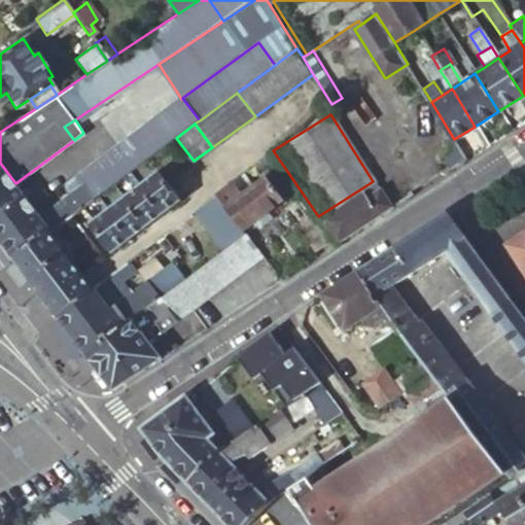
[(0,242),(12,258),(48,231),(50,230),(39,215),(15,183),(0,163),(0,242)]
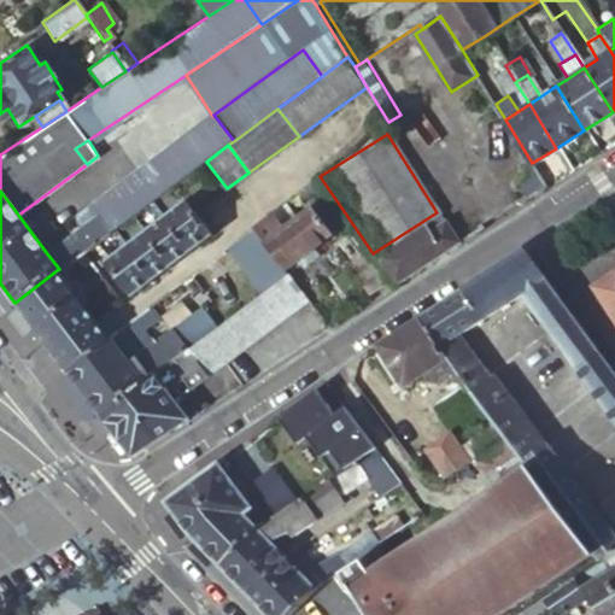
[(163,215),(189,250),(210,234),(183,199),(163,215)]
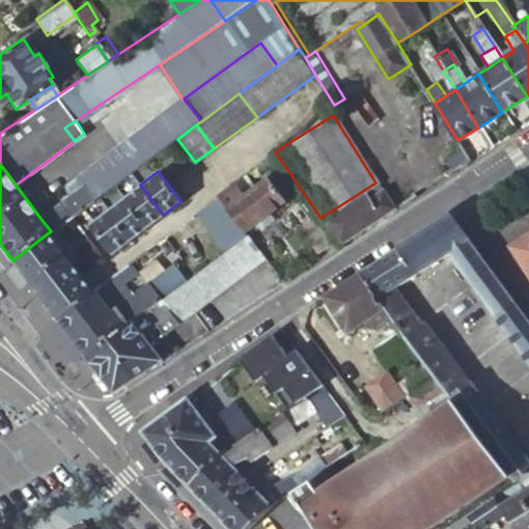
[(140,185),(133,175),(122,183),(131,192),(140,185)]
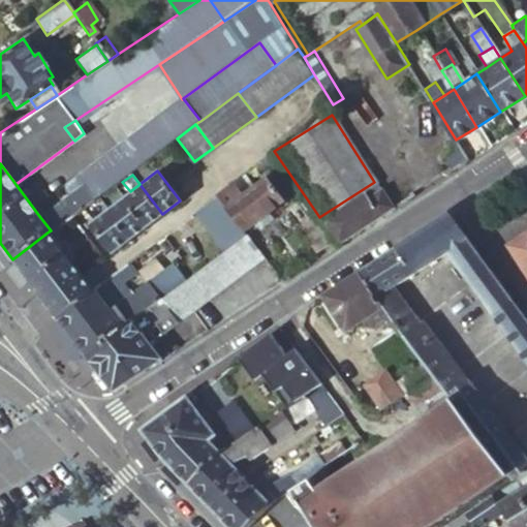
[(226,208),(242,229),(256,219),(268,212),(284,199),(269,177),(250,190),(249,188),(242,193),(234,182),(217,194),(226,208)]
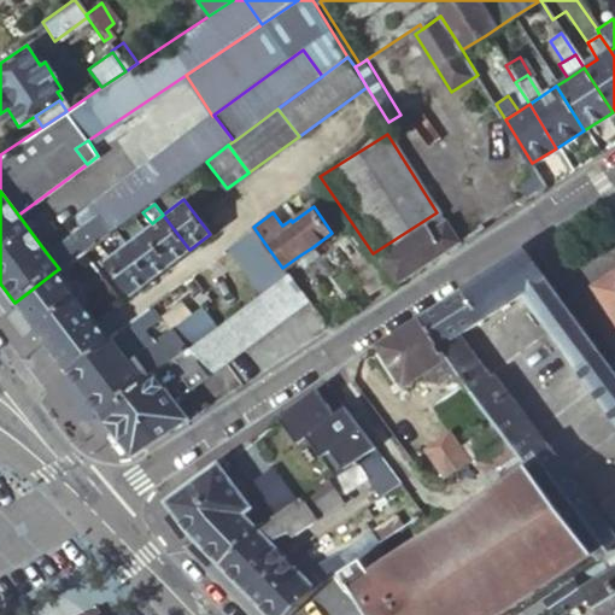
[(291,220),(280,206),(273,212),(282,226),(291,220)]
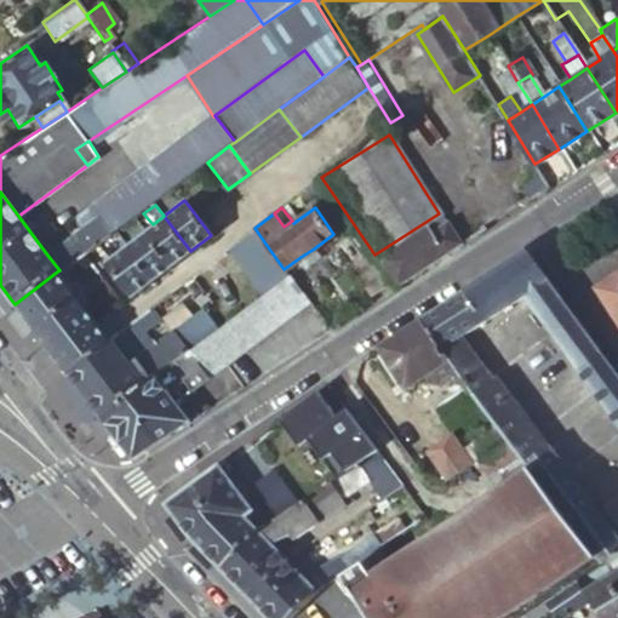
[(153,224),(143,232),(170,267),(190,251),(164,216),(153,224)]
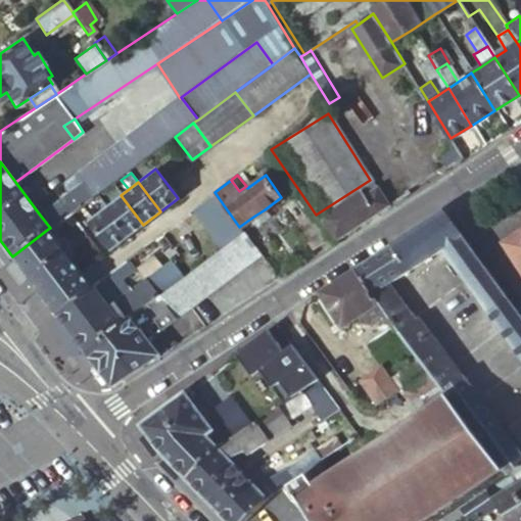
[(332,242),(388,205),(376,186),(363,194),(359,189),(316,217),(332,242)]
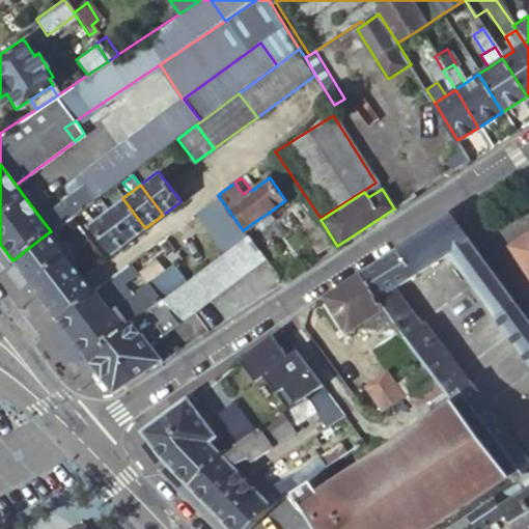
[(117,190),(101,203),(106,211),(122,198),(117,190)]
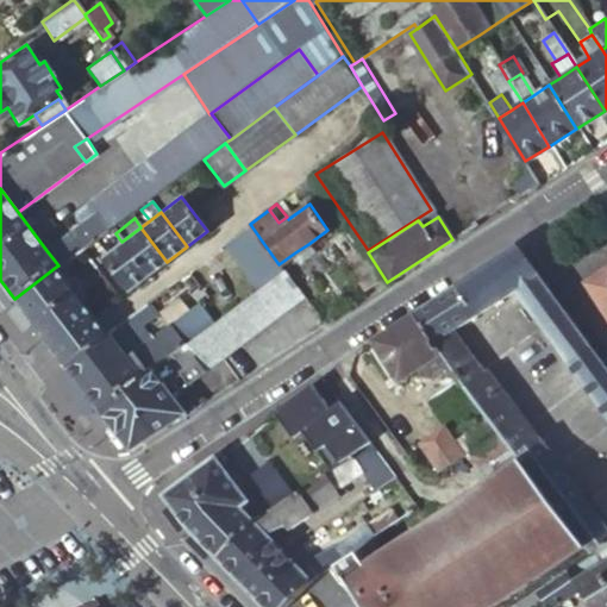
[(261,239),(250,224),(226,242),(237,256),(238,256),(261,239)]
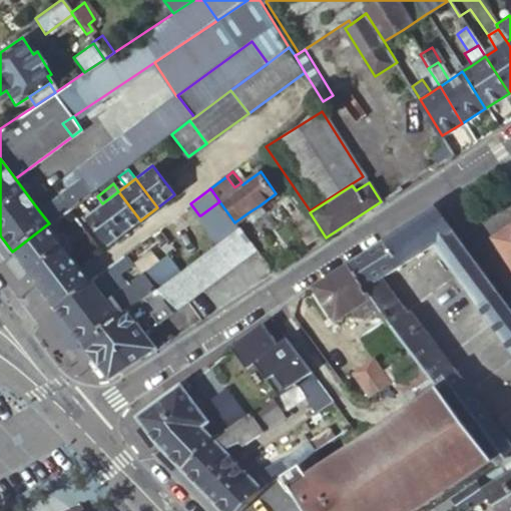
[(118,191),(102,203),(124,232),(140,220),(118,191)]
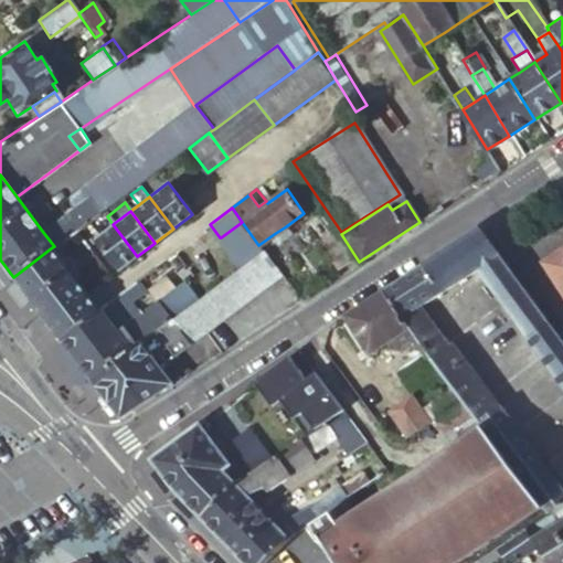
[(113,224),(107,216),(93,226),(99,235),(113,224)]
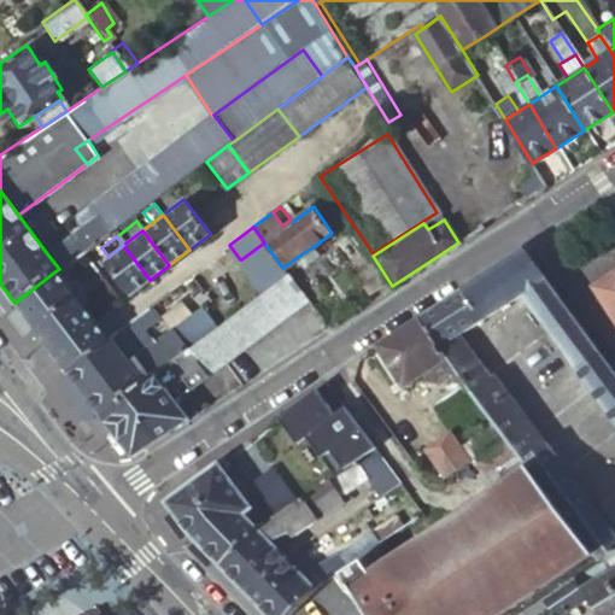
[(241,259),(263,291),(286,274),(282,268),(264,242),(241,259)]
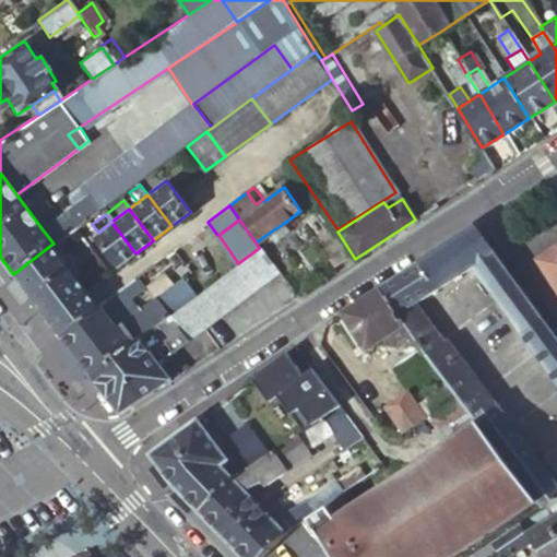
[(94,235),(118,268),(135,253),(111,222),(98,233),(94,235)]
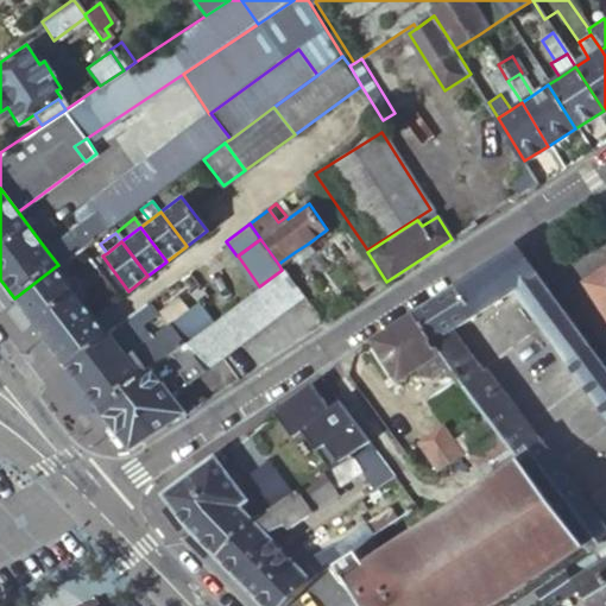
[(314,252),(308,244),(295,252),(301,262),(314,252)]
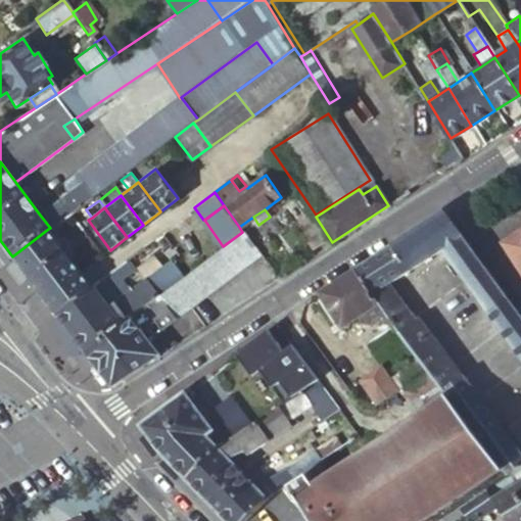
[(392,245),(409,271),(415,267),(421,264),(440,251),(450,263),(465,286),(487,270),(471,247),(447,216),(444,210),(405,237),(398,241),(392,245)]
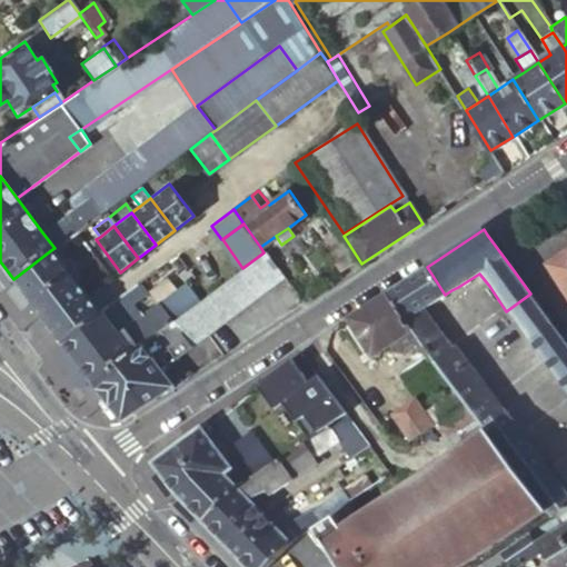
[(339,272),(355,262),(336,235),(320,246),(339,272)]
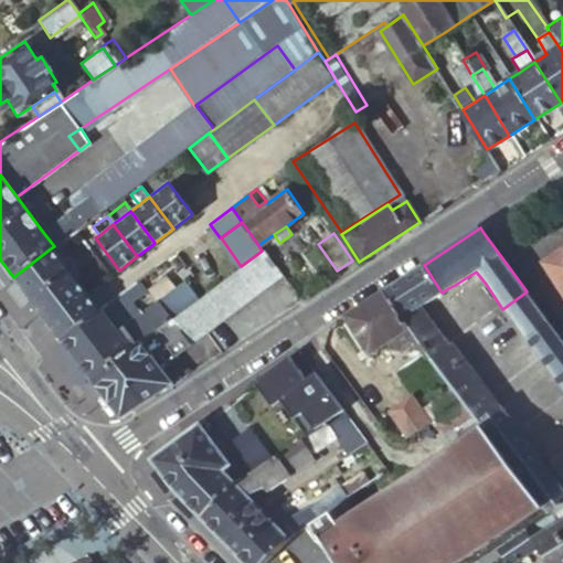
[(88,246),(77,254),(83,261),(93,253),(88,246)]
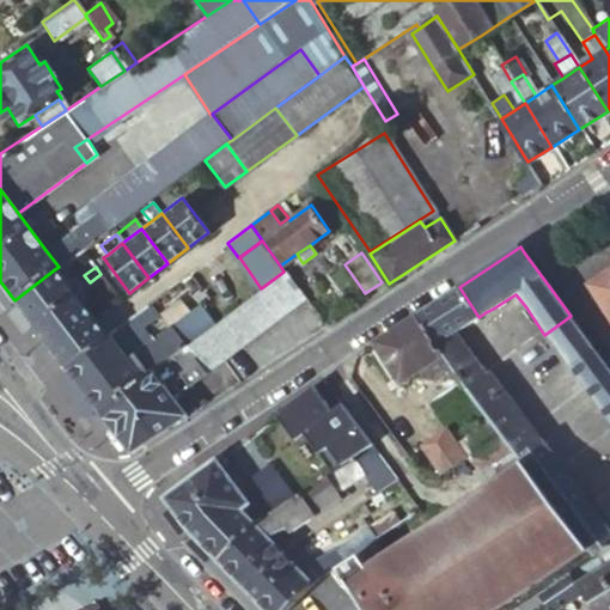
[(56,268),(14,300),(35,325),(75,293),(68,285),(56,268)]
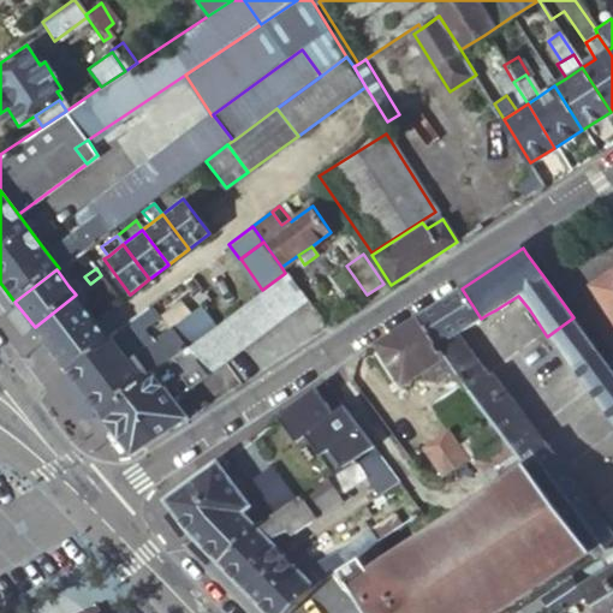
[(262,290),(200,335),(220,363),(304,299),(285,273),(262,290)]
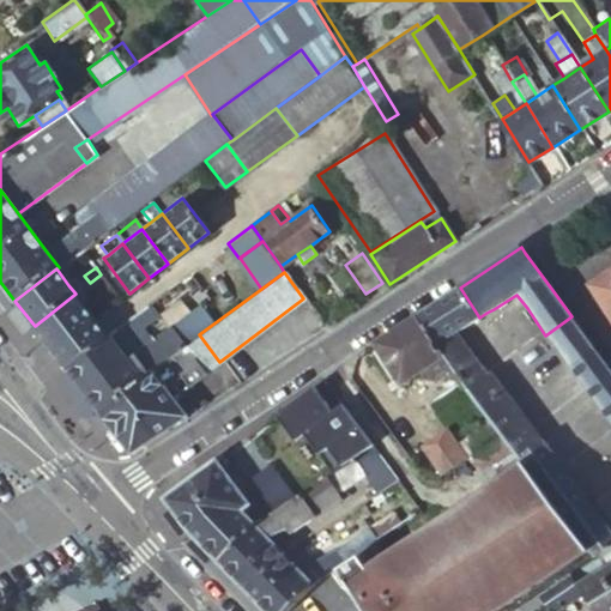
[(68,285),(76,294),(83,288),(90,283),(84,276),(83,273),(68,285)]
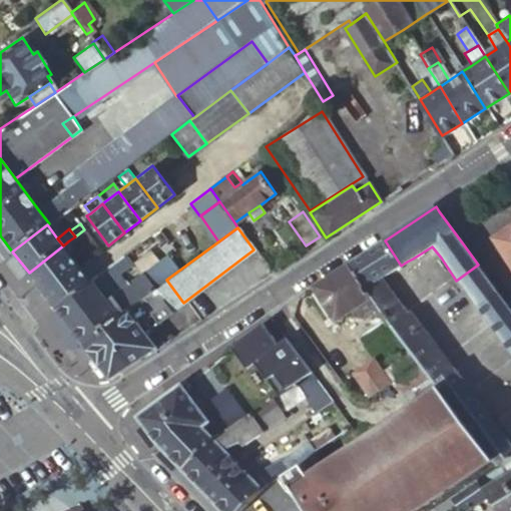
[(84,229),(75,236),(78,241),(88,234),(84,229)]
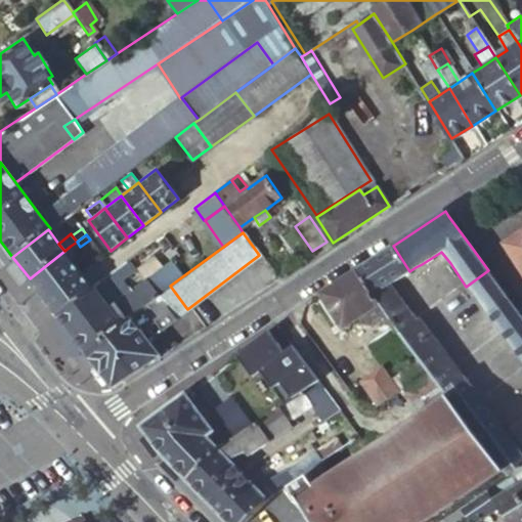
[(521,234),(506,246),(521,269),(521,234)]
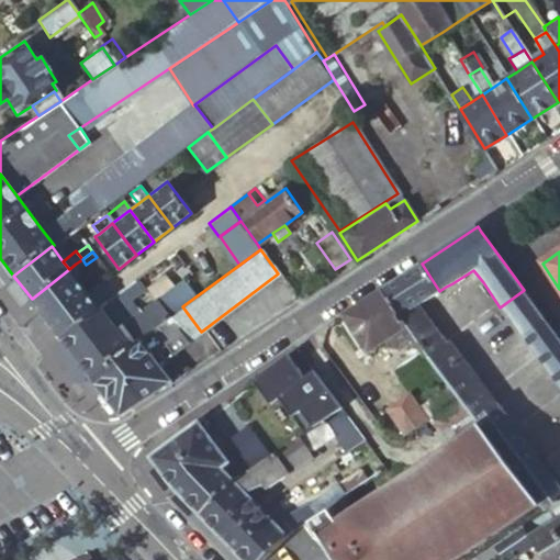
[(76,264),(69,269),(87,293),(94,288),(76,264)]
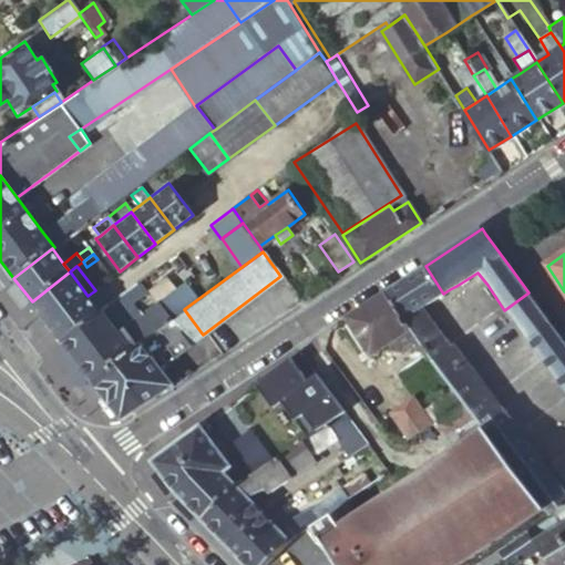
[(382,294),(402,320),(420,309),(443,294),(425,266),(382,294)]
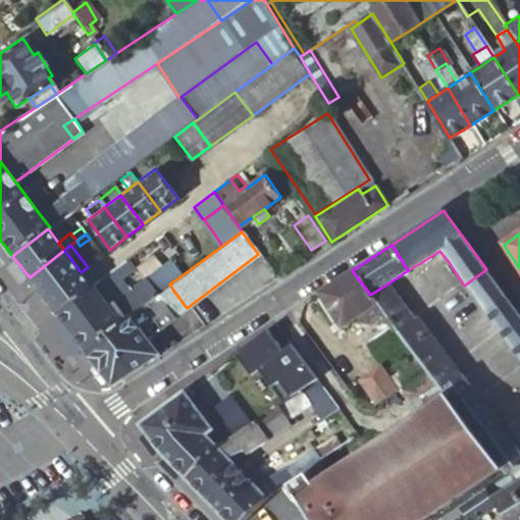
[(64,250),(30,277),(35,284),(43,296),(55,312),(91,286),(81,272),(64,250)]
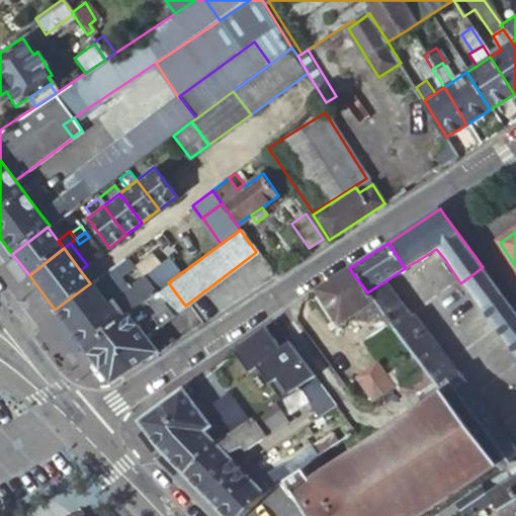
[(119,260),(104,272),(106,275),(122,264),(119,260)]
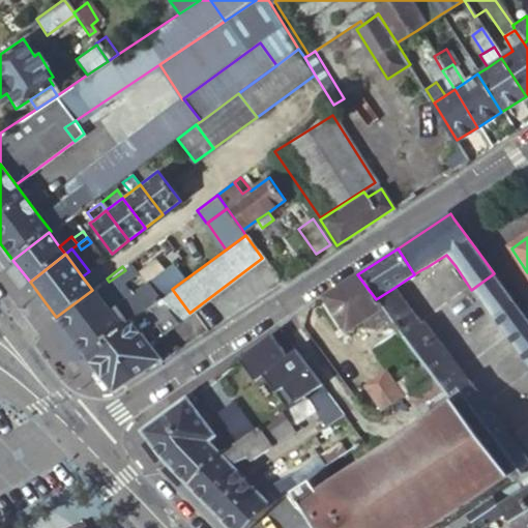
[(471,290),(490,314),(511,298),(494,273),(471,290)]
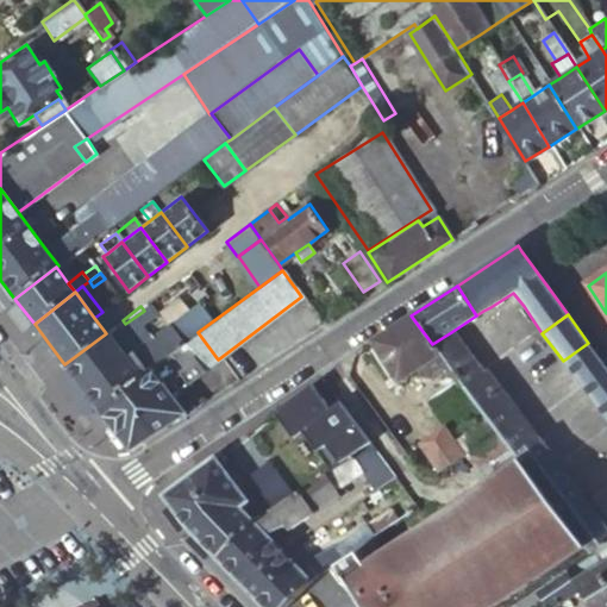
[(388,371),(432,344),(411,315),(370,340),(368,343),(388,371)]
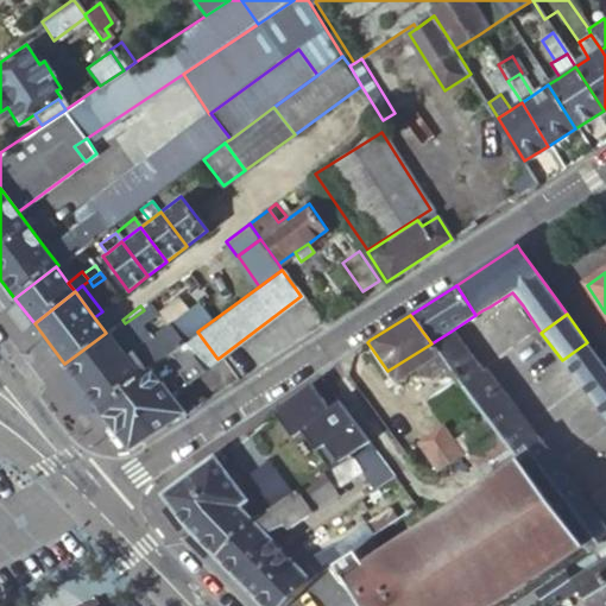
[(106,333),(64,364),(98,406),(183,342),(169,322),(136,346),(124,354),(106,333)]
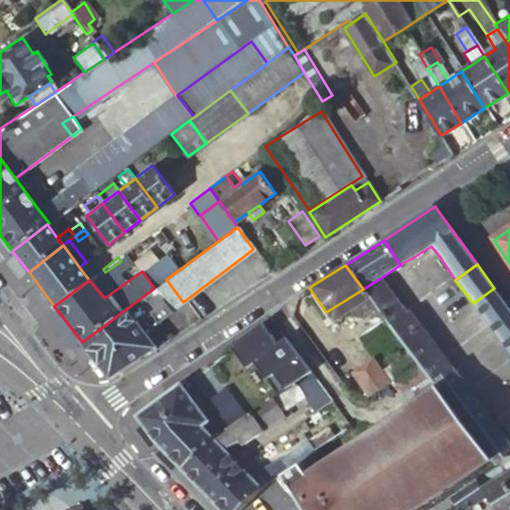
[(99,272),(89,280),(104,298),(114,291),(99,272)]
